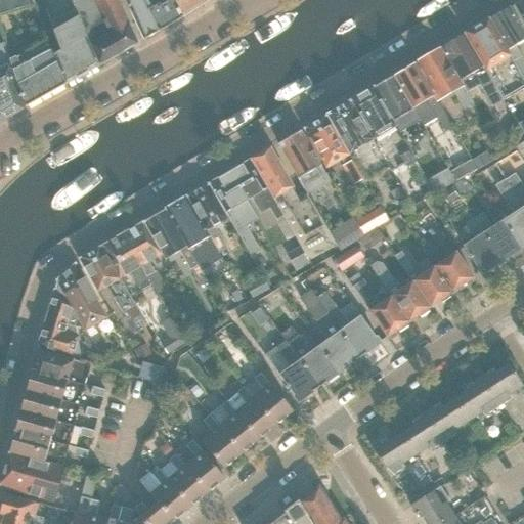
[(0,0),(0,13),(30,5),(28,0),(0,0)]
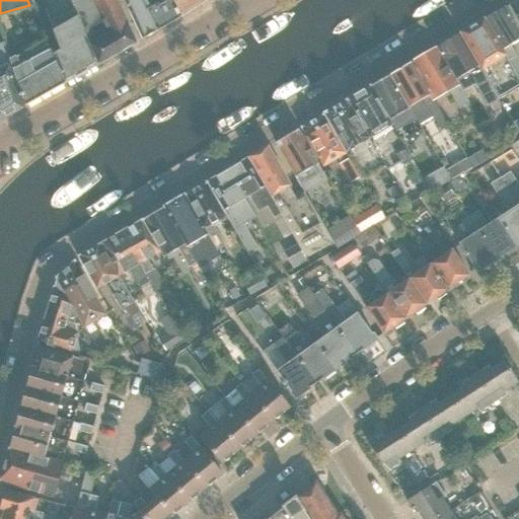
[(97,66),(71,0),(41,0),(55,34),(48,39),(58,65),(65,84),(97,66)]
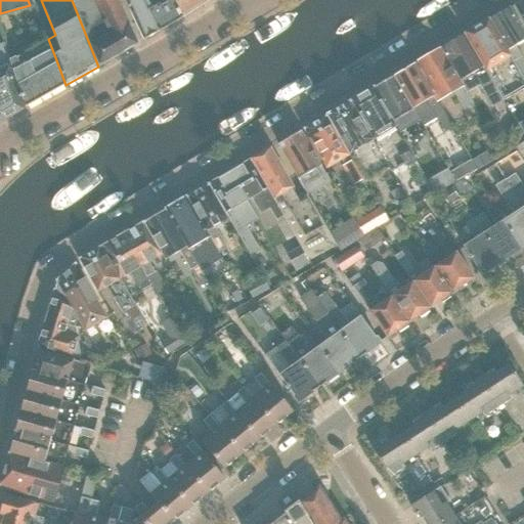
[(72,0),(98,67),(137,44),(117,0),(72,0)]
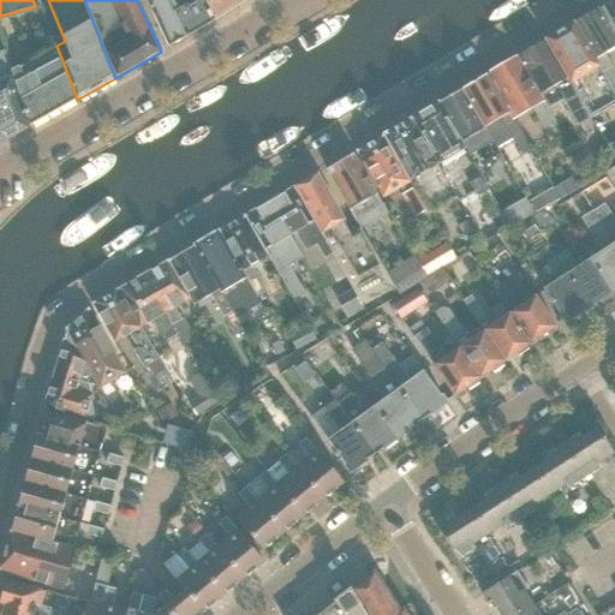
[(215,21),(204,0),(147,0),(160,28),(169,47),(186,37),(215,21)]
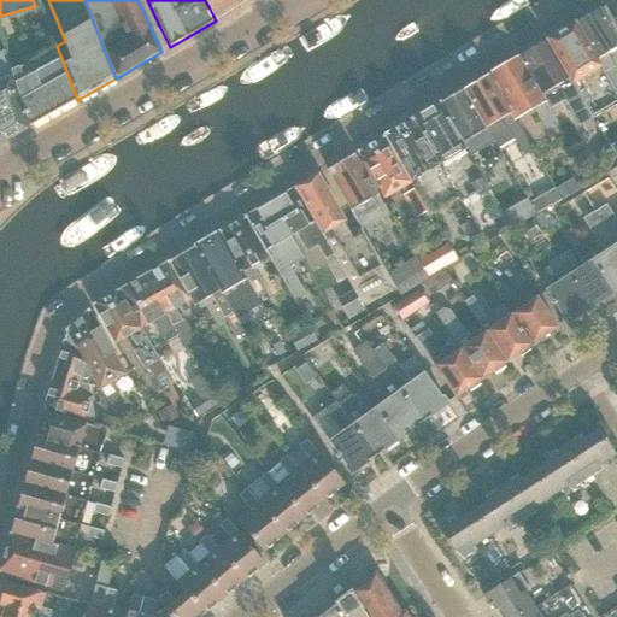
[(205,0),(216,21),(233,10),(228,0),(205,0)]
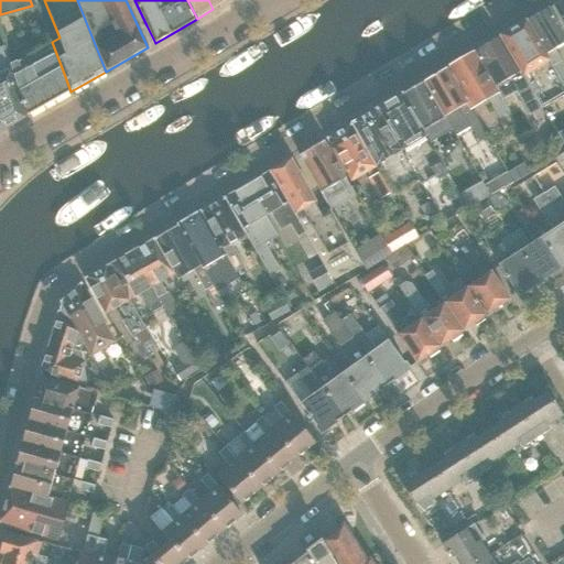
[(563,0),(561,0),(553,6),(563,23),(563,0)]
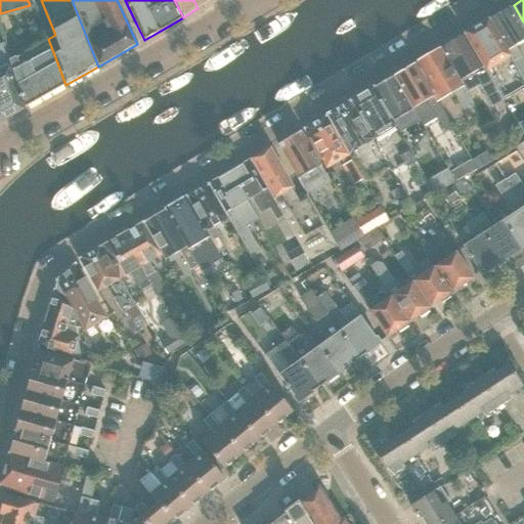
[(487,20),(523,81),(523,63),(514,46),(523,40),(523,35),(508,8),(487,20)]
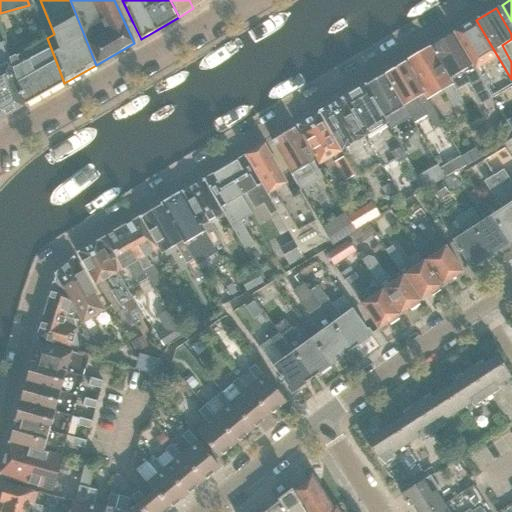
[(509,95),(511,93),(511,79),(476,20),(453,34),(491,99),(506,90),(509,95)]
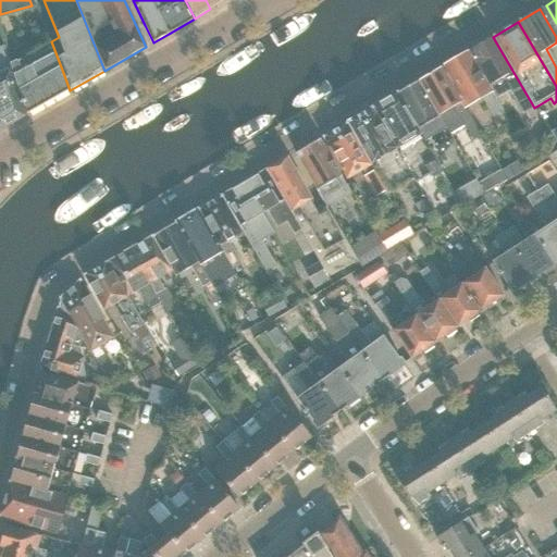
[(522,114),(534,108),(493,37),(467,52),(495,99),(508,91),(510,95),(522,114)]
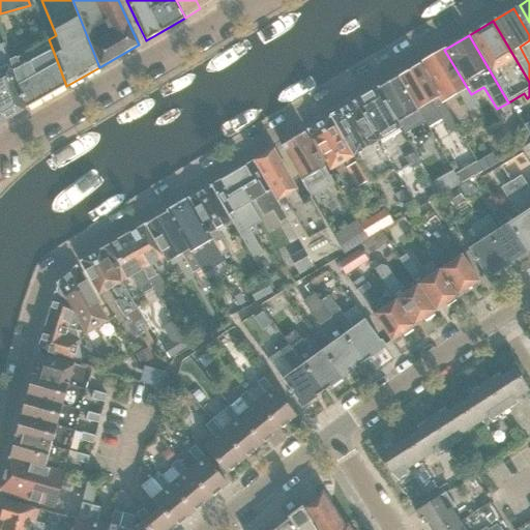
[(25,109),(66,86),(59,66),(49,39),(9,61),(11,69),(24,108),(25,109)]
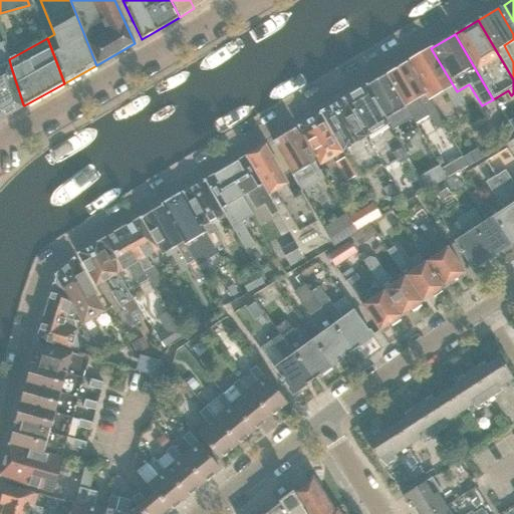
[(4,43),(0,45),(0,117),(9,112),(12,113),(20,108),(21,105),(23,104),(11,67),(9,59),(4,43)]
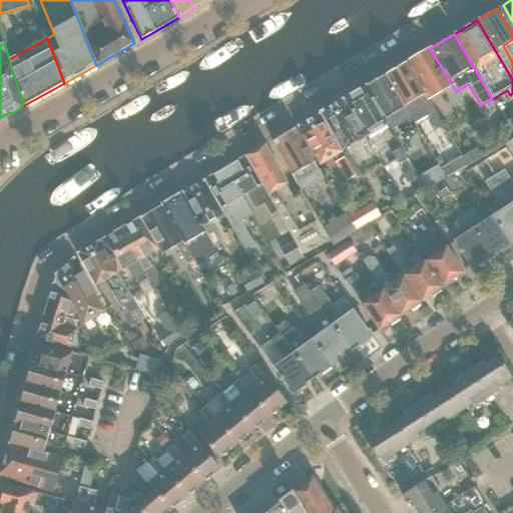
[(463,102),(456,91),(430,48),(405,63),(427,99),(444,89),(454,107),(463,102)]
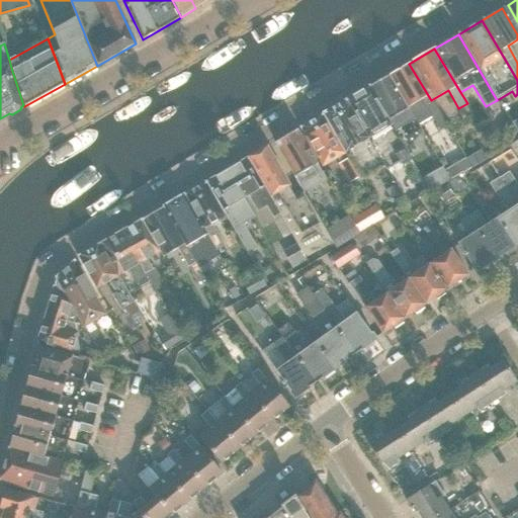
[(431,100),(409,64),(390,75),(416,121),(430,113),(440,130),(446,126),(431,100)]
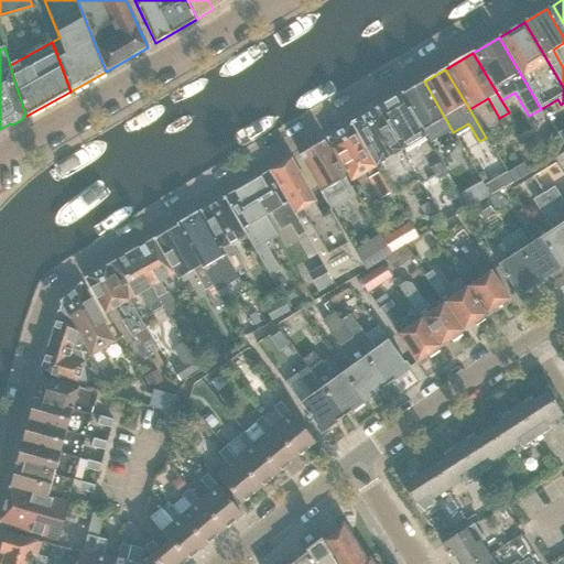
[(402,95),(443,167),(454,161),(434,125),(444,119),(423,82),(402,95)]
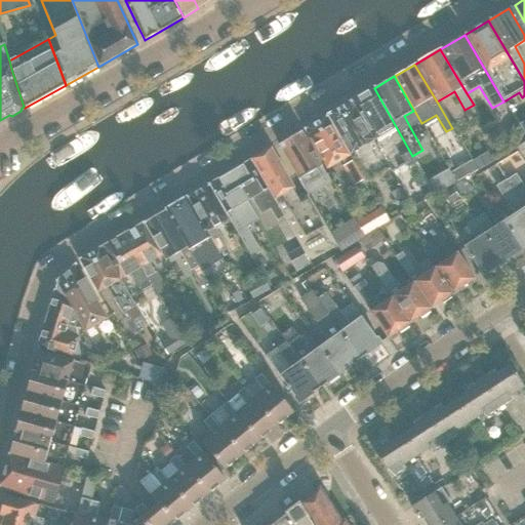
[(387,170),(412,156),(374,88),(348,104),(387,170)]
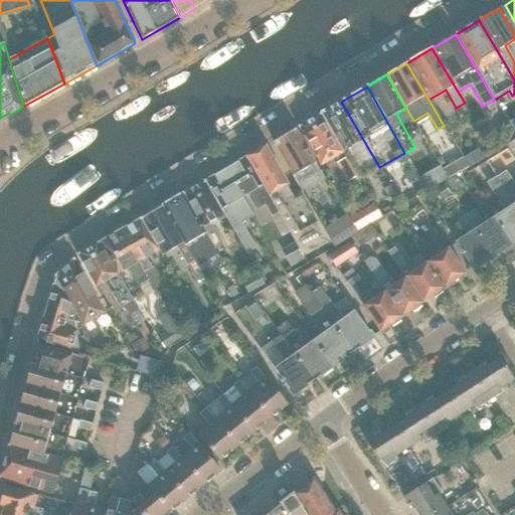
[(360,178),(379,167),(341,102),(317,116),(355,178),(358,176),(360,178)]
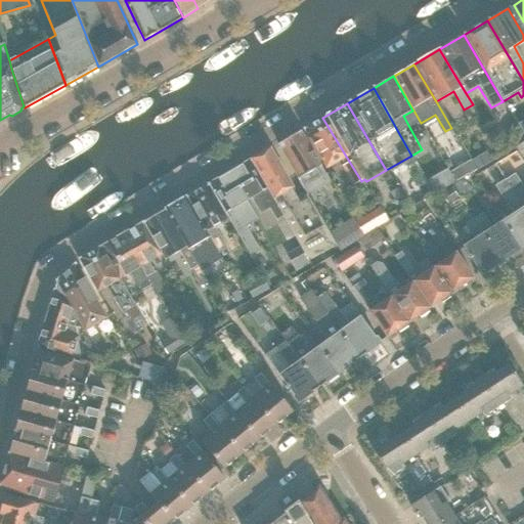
[(352,186),(361,181),(322,118),(303,129),(325,168),(341,160),(344,165),(341,167),(352,186)]
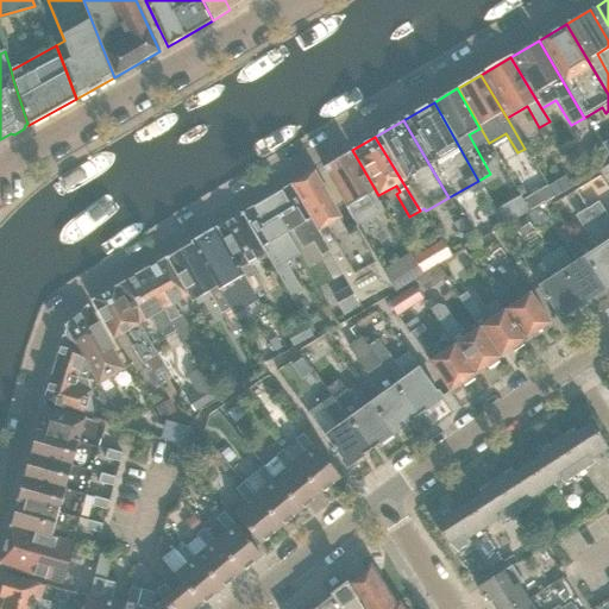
[(380,203),(349,152),(322,168),(346,208),(360,200),(370,218),(381,212),(377,205),(380,203)]
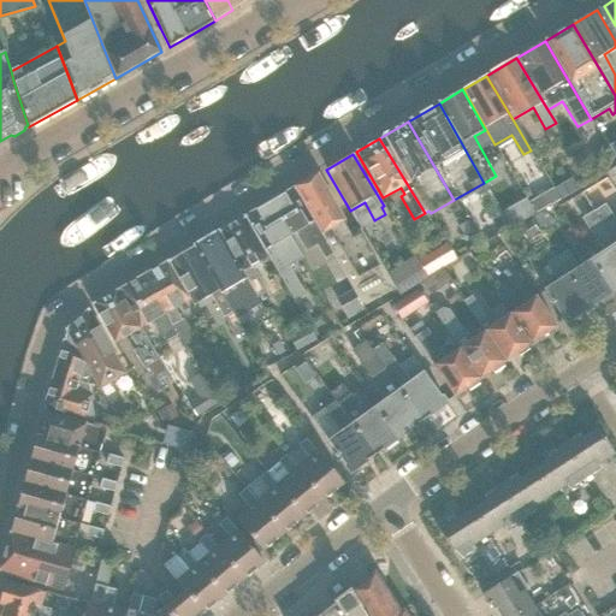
[(395,289),(388,277),(360,230),(347,238),(338,224),(343,221),(335,207),(336,207),(318,175),(291,190),(331,256),(333,255),(353,289),(351,290),(362,307),(395,290),(395,289)]
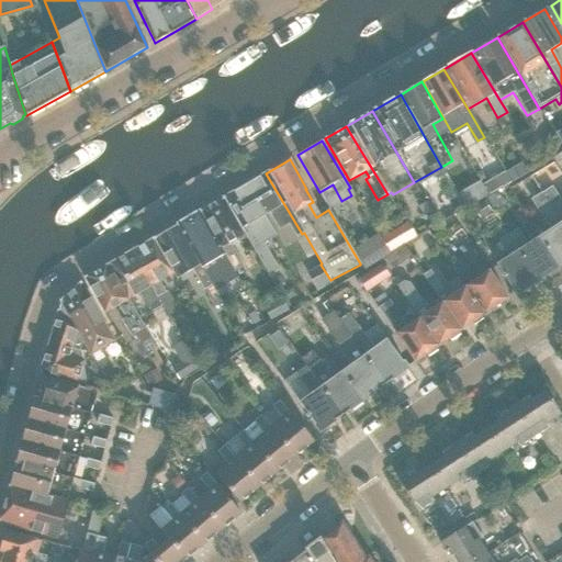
[(505,171),(512,182),(528,172),(521,161),(505,171)]
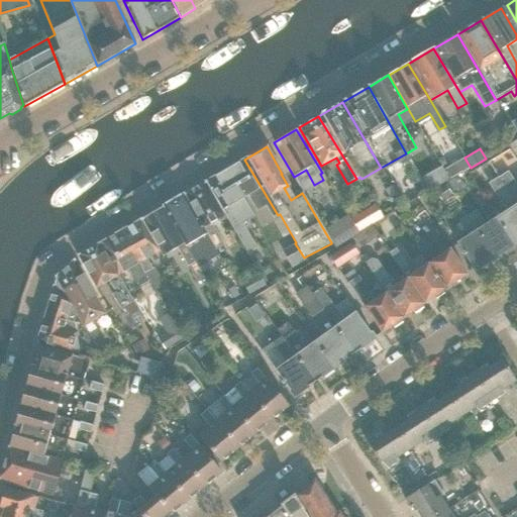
[(506,172),(504,168),(516,160),(509,148),(489,162),(498,177),(497,177),(516,207),(516,184),(508,171),(506,172)]
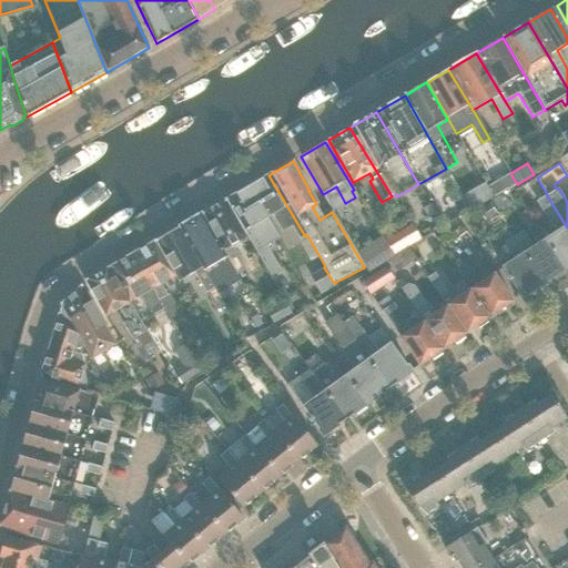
[(300,240),(305,236),(269,175),(246,188),(276,240),(280,239),(267,217),(272,215),(282,233),(292,226),(300,240)]
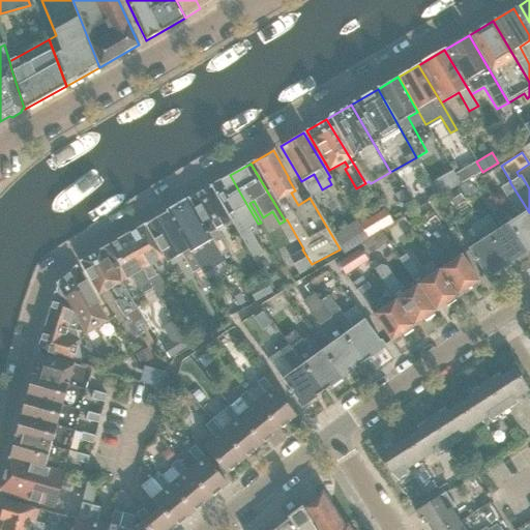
[(455,174),(461,183),(474,175),(469,166),(455,174)]
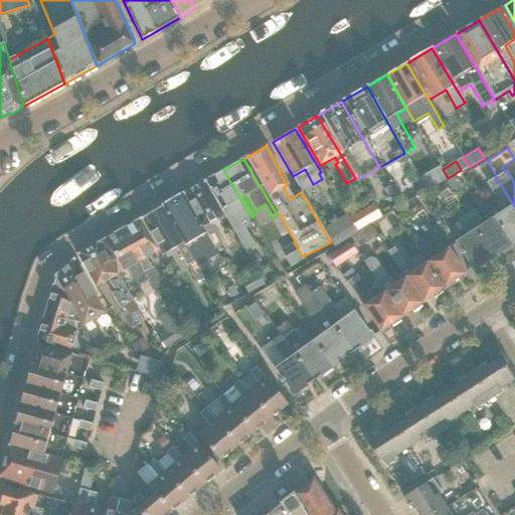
[(241,223),(250,217),(223,170),(205,181),(245,249),(253,244),(241,223)]
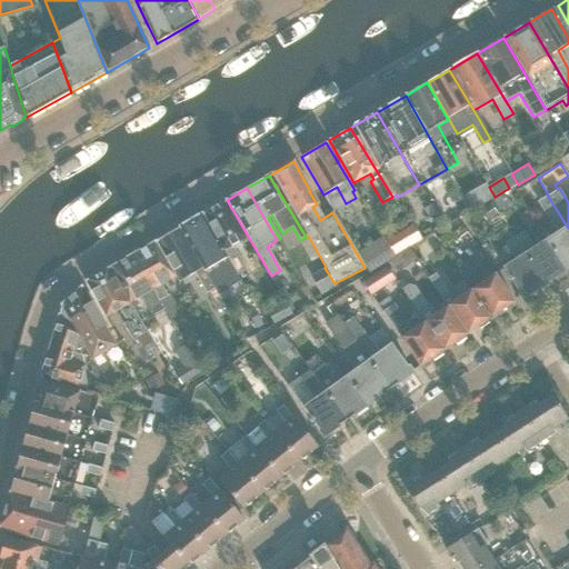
[(497,211),(509,203),(503,193),(491,201),(497,211)]
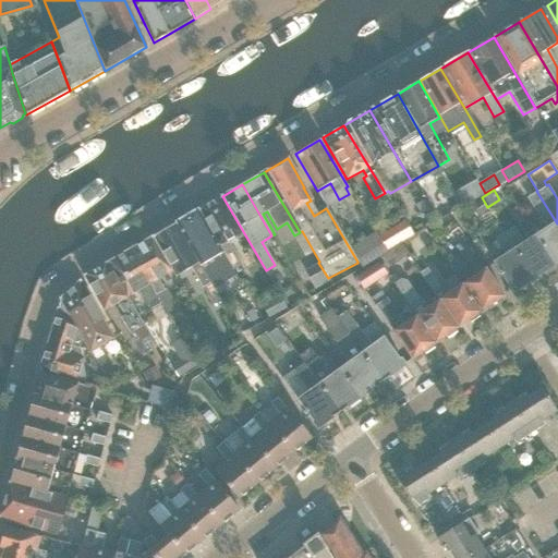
[(554,265),(557,262),(557,223),(536,191),(528,196),(537,211),(548,227),(535,235),(554,265)]
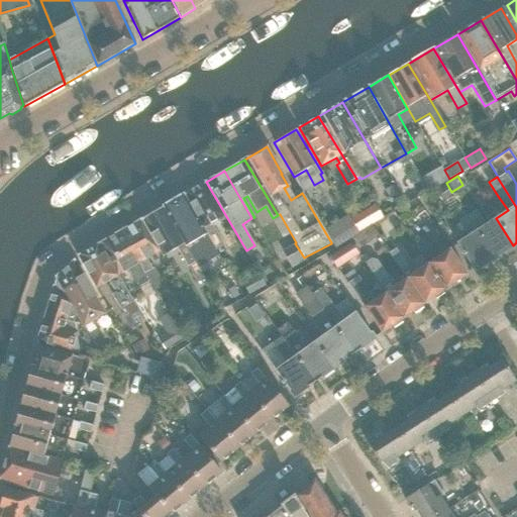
[(429,178),(423,181),(429,191),(435,188),(429,178)]
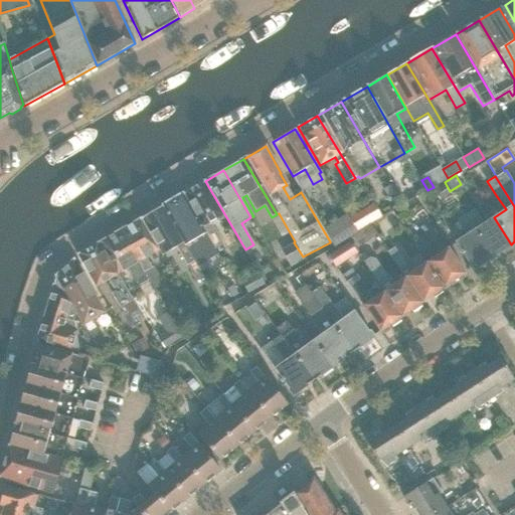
[(182,194),(215,248),(223,244),(210,221),(223,214),(204,182),(182,194)]
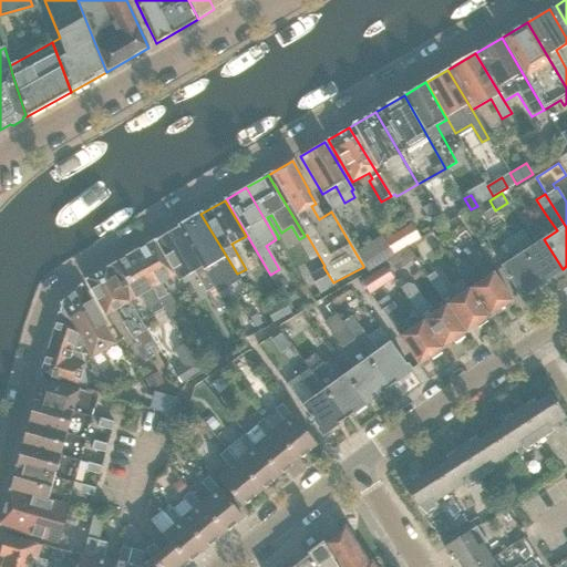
[(496,213),(488,203),(477,209),(484,220),(496,213)]
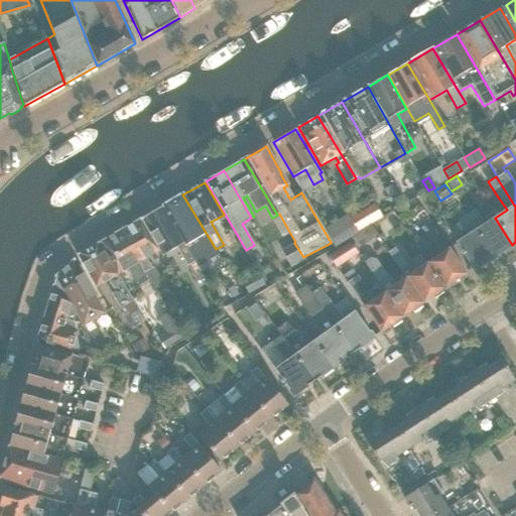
[(216,250),(216,249),(182,195),(162,207),(194,261),(195,261),(198,266),(201,266),(217,256),(217,254),(215,250),(216,250)]
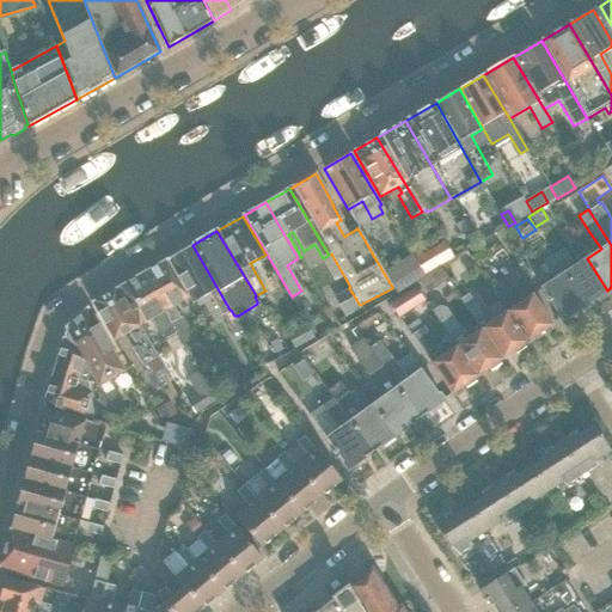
[(411,259),(422,279),(426,276),(424,275),(430,271),(453,258),(444,242),(411,259)]
